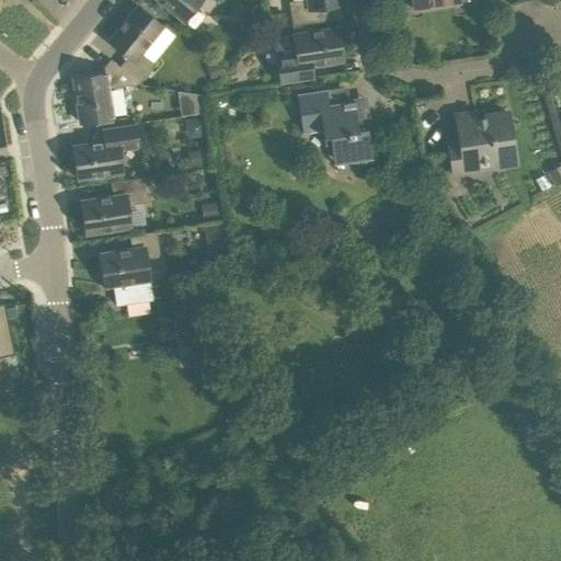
[(159,0),(185,21),(198,4),(208,12),(217,0),(159,0)]
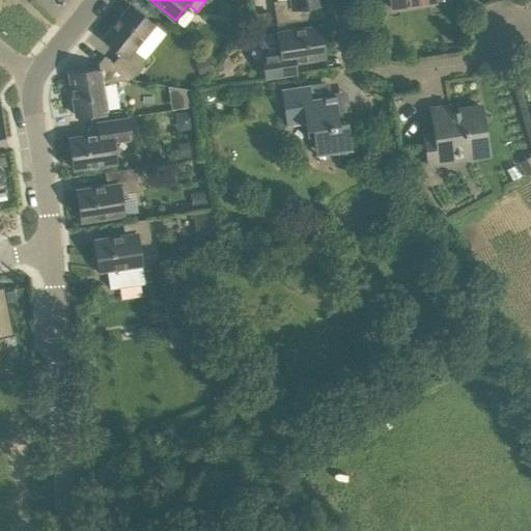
[(322,0),(283,0),(274,1),(278,25),(302,21),(300,8),(324,4),(322,0)]
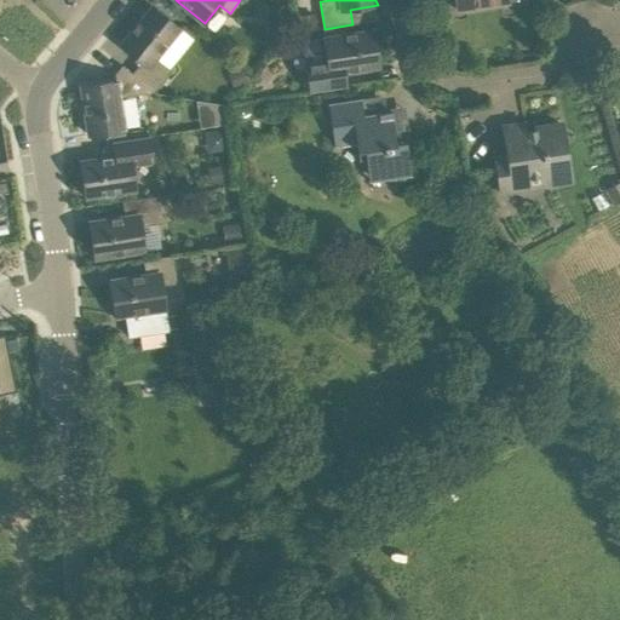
[(506,0),(454,0),(457,10),(507,3),(506,0)]
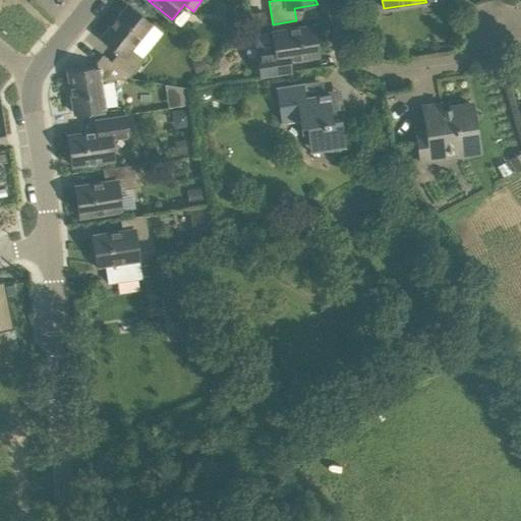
[(111,61),(129,77),(143,60),(130,49),(151,23),(127,5),(101,38),(118,52),(111,61)]
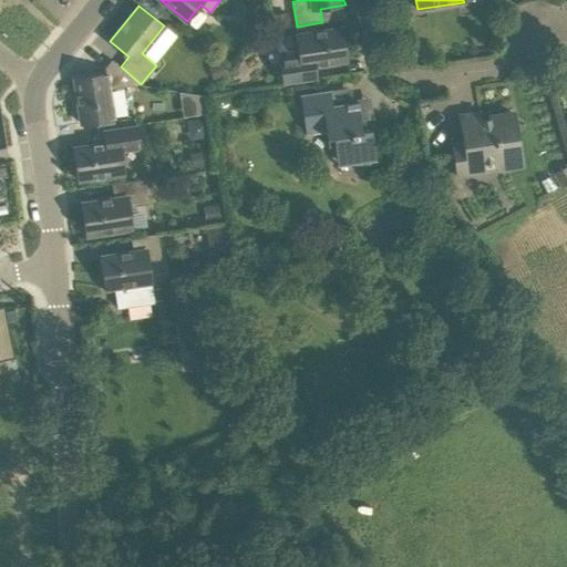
[(268,13),(258,6),(254,11),(263,19),(268,13)]
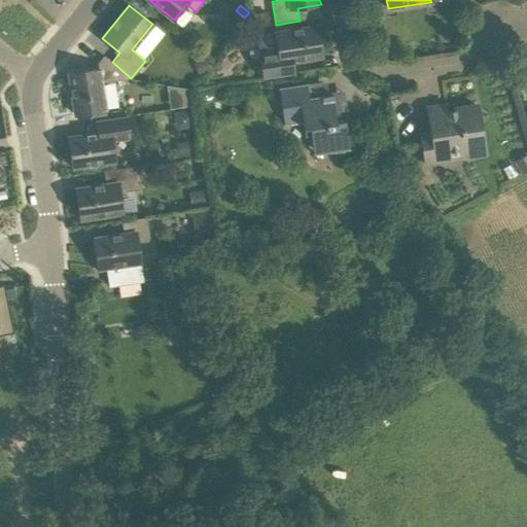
[(255,26),(269,24),(267,11),(253,13),(255,26)]
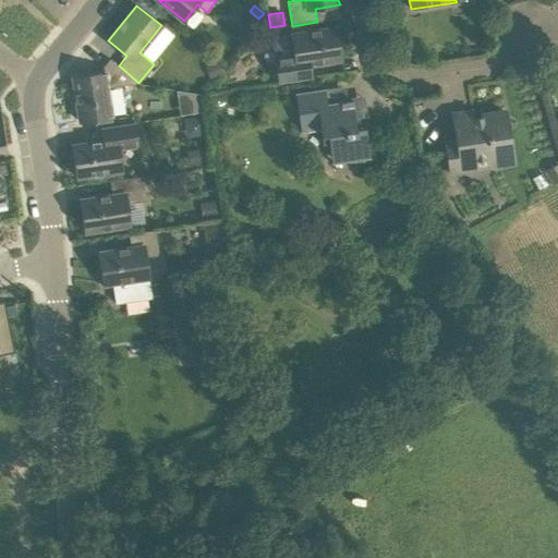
[(337,27),(292,34),(295,56),(275,59),(278,83),(310,79),(307,64),(341,60),(337,27)]
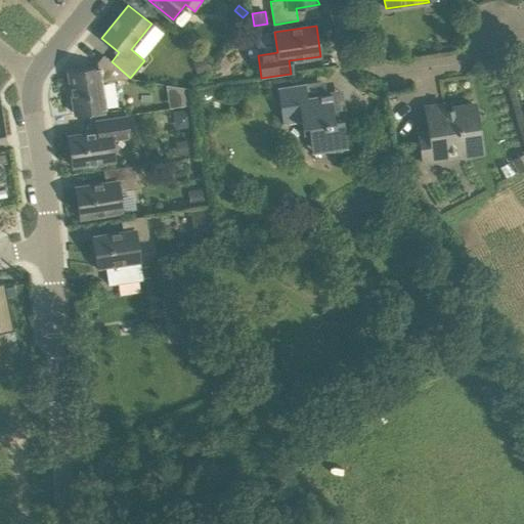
[(112,61),(103,54),(92,69),(69,72),(75,114),(88,113),(105,110),(101,82),(130,78),(112,61)]
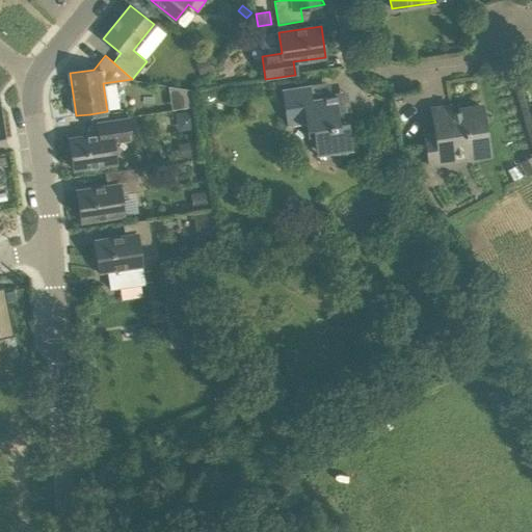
[(208,60),(195,64),(200,76),(213,72),(208,60)]
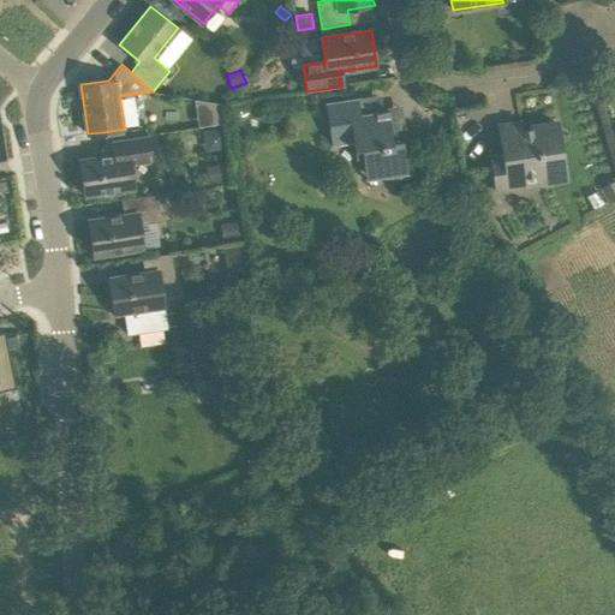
[(402,141),(394,143),(388,113),(377,114),(376,111),(360,113),(358,97),(326,103),(333,147),(354,143),(356,150),(362,149),(368,183),(408,175),(402,141)]
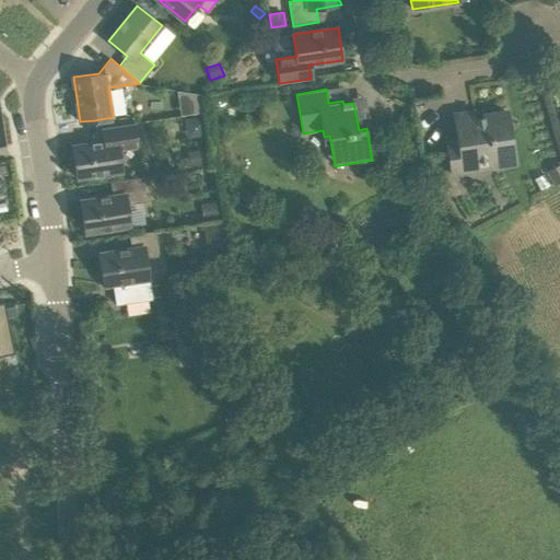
[(179,92),(181,114),(205,113),(203,91),(179,92)]
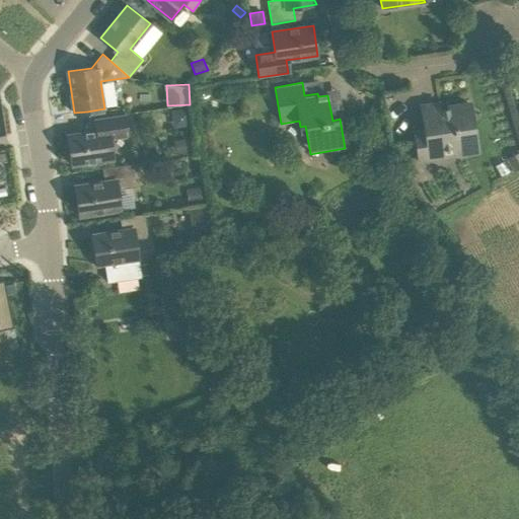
[(220,105),(219,101),(215,100),(212,101),(211,105),(212,108),(215,109),(218,108),(220,105)]
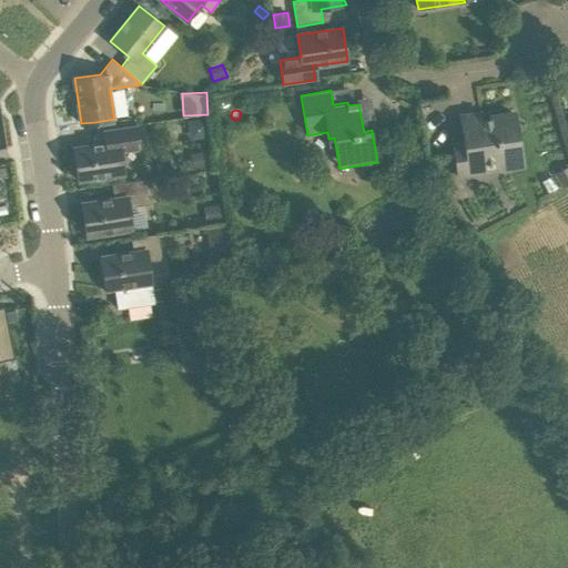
[(521,158),(515,115),(482,121),(480,113),(462,117),(465,142),(454,143),(459,176),(485,172),(484,163),(521,158)]
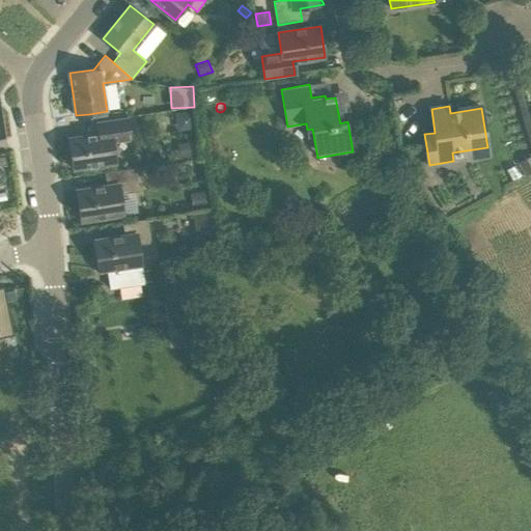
[(89,114),(91,121),(96,120),(108,119),(107,111),(89,114)]
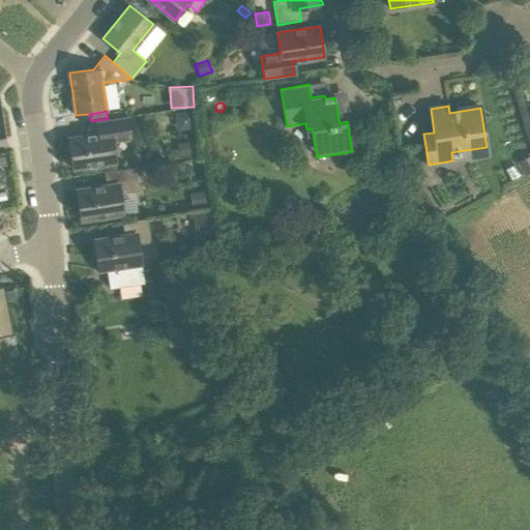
[(177,127),(193,126),(193,112),(177,112),(177,127)]
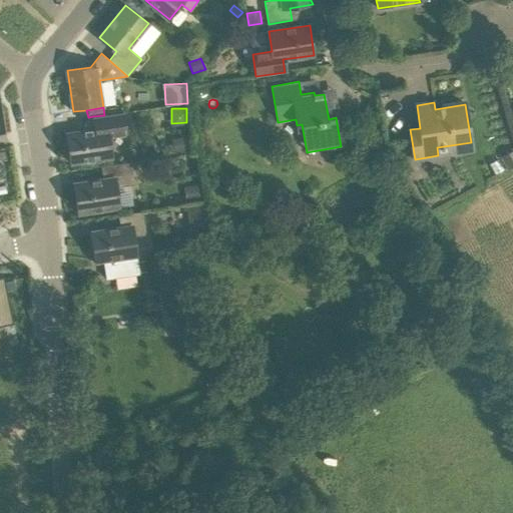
[(109,136),(126,134),(123,112),(104,115),(93,116),(95,129),(66,133),(70,163),(112,157),(109,136)]
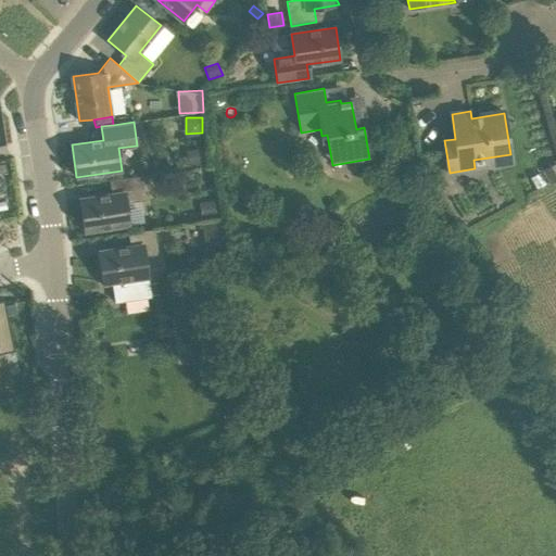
[(190,167),(212,163),(209,147),(187,151),(190,167)]
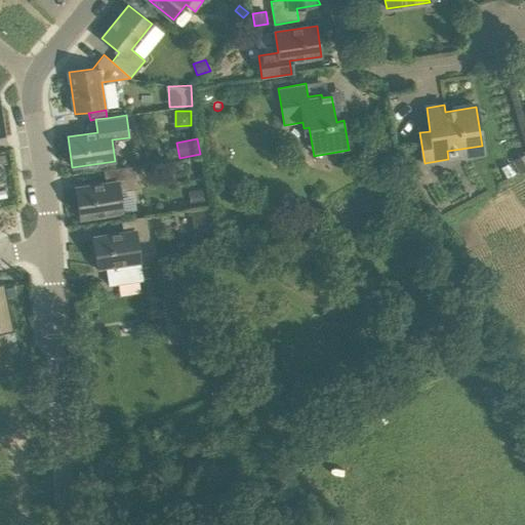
[(524,154),(513,161),(519,173),(524,170),(524,154)]
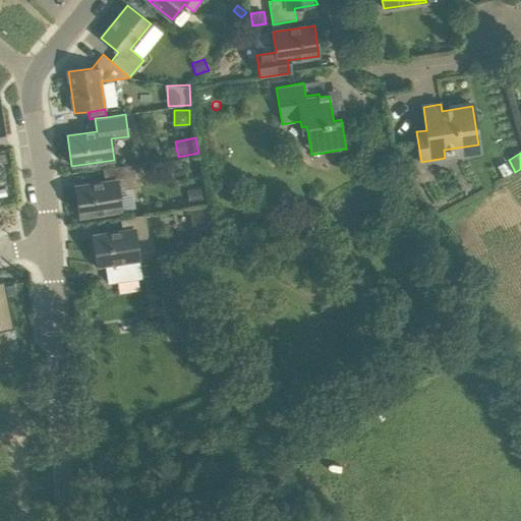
[(133,165),(102,169),(104,182),(74,186),(79,217),(121,210),(118,189),(136,187),(133,165)]
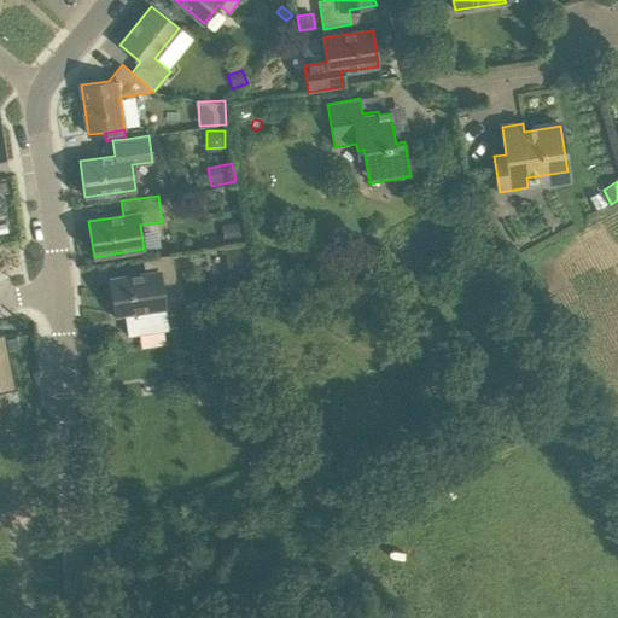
[(243,240),(239,221),(221,223),(225,243),(243,240)]
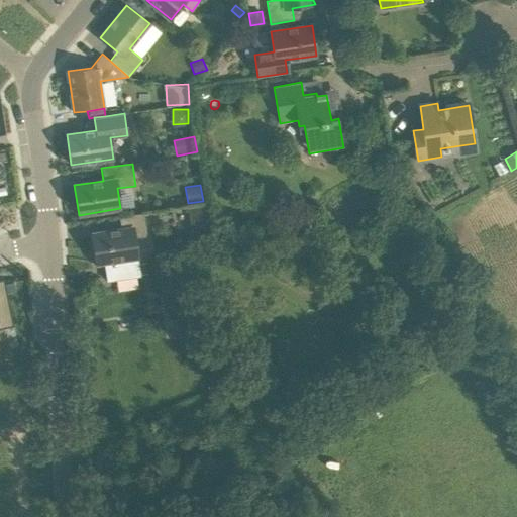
[(189,208),(193,244),(209,235),(206,205),(189,208)]
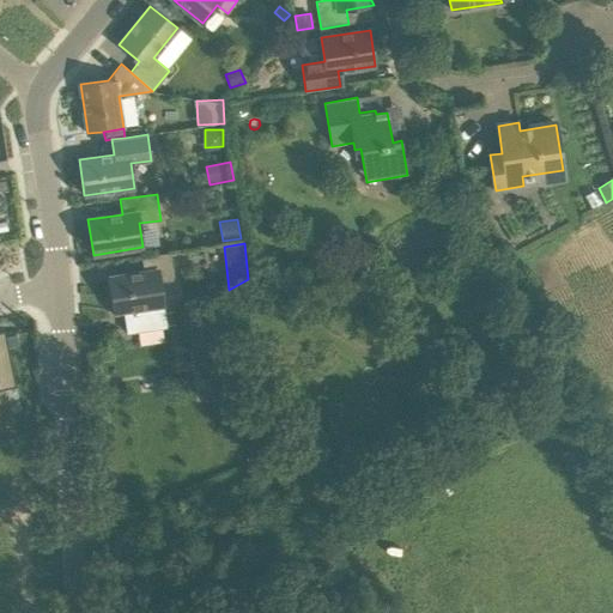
[(503,250),(507,256),(515,253),(511,246),(503,250)]
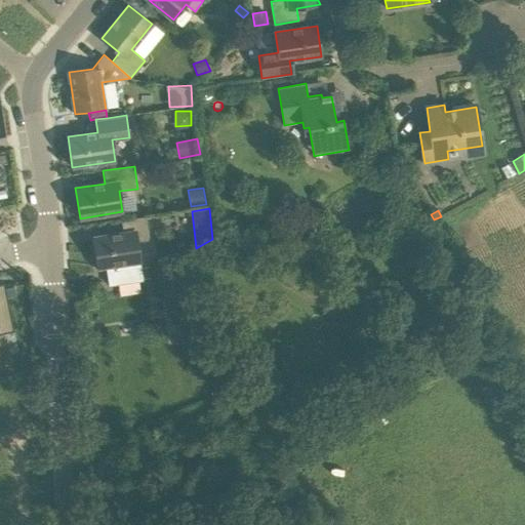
[(137,241),(150,239),(147,217),(122,221),(124,233),(92,239),(97,269),(106,268),(110,285),(142,281),(140,261),(142,261),(137,241)]
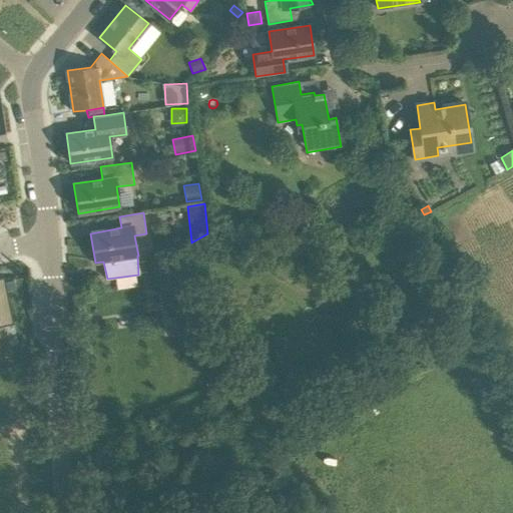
[(0,275),(0,316),(11,314),(3,274),(0,275)]
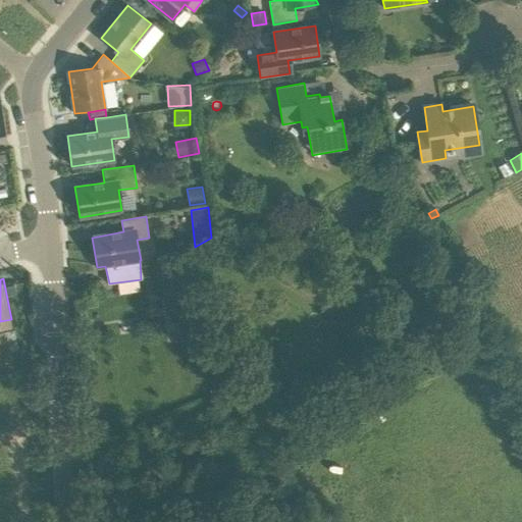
[(221,376),(217,378),(223,387),(227,385),(221,376)]
